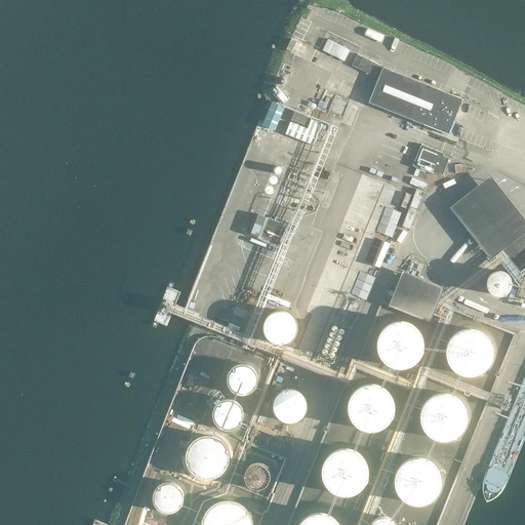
[(296,42),(291,40),(287,50),(292,52),(296,42)]
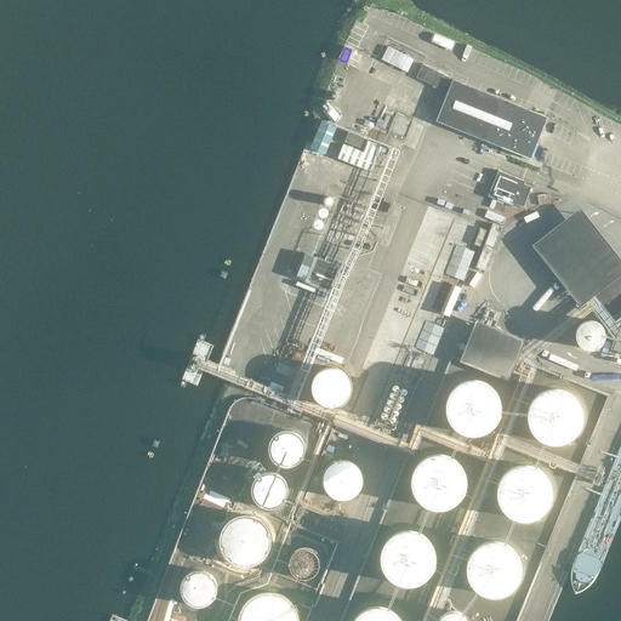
[(423,64),(416,79),(429,86),(443,92),(450,79),(423,64)]
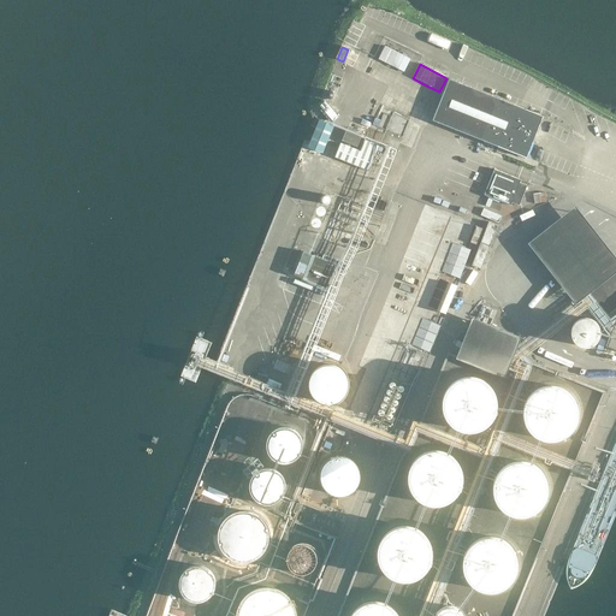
[(344,80),(333,76),(329,89),(339,93),(344,80)]
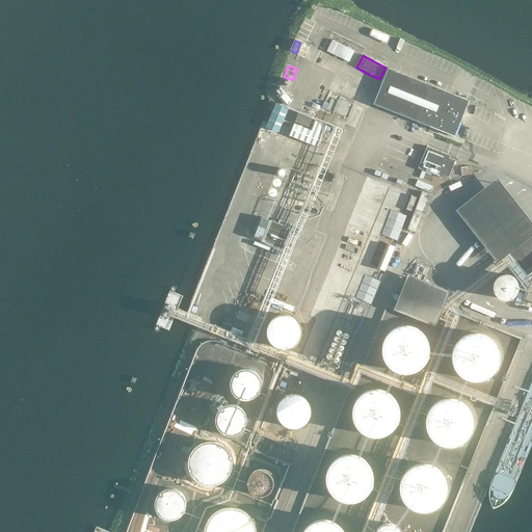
[(455,136),(469,101),(468,100),(388,69),(373,104),(455,136)]
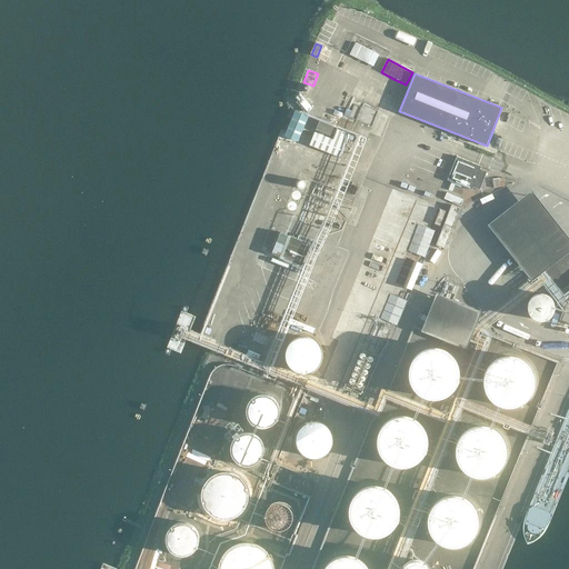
[(370,121),(373,112),(366,109),(362,118),(370,121)]
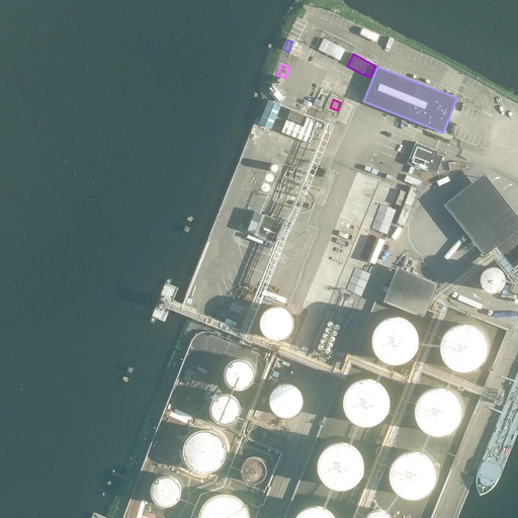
[(271,128),(280,106),(269,101),(267,105),(266,107),(261,119),(260,121),(259,123),(271,128)]
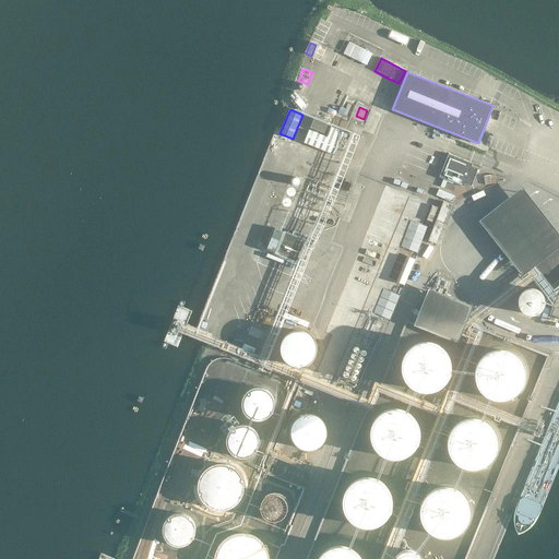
[(324,133),(329,122),(314,117),(310,128),(324,133)]
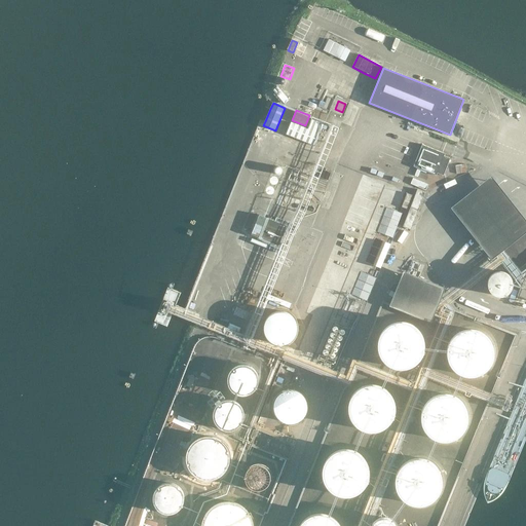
[(342,123),(331,118),(329,123),(340,127),(342,123)]
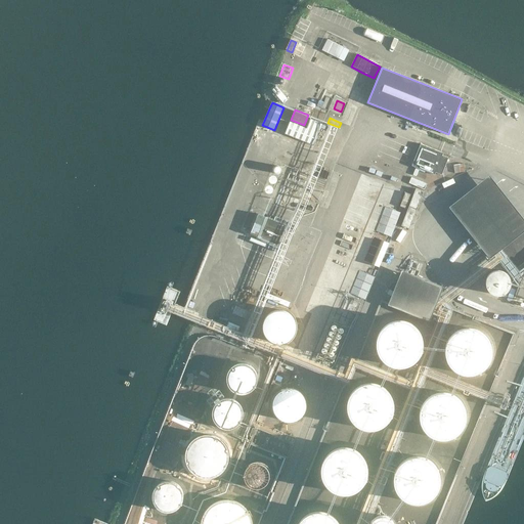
[(314,144),(322,124),(310,120),(307,129),(290,122),(286,133),(314,144)]
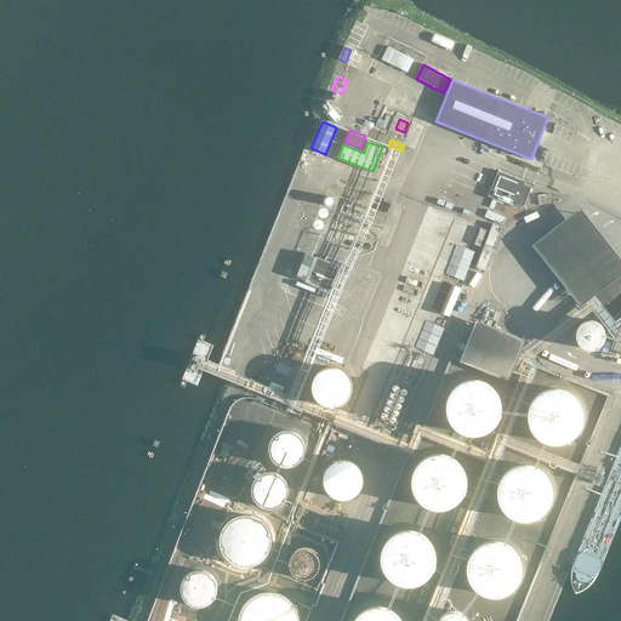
[(399,154),(393,152),(383,176),(394,180),(404,155),(399,154)]
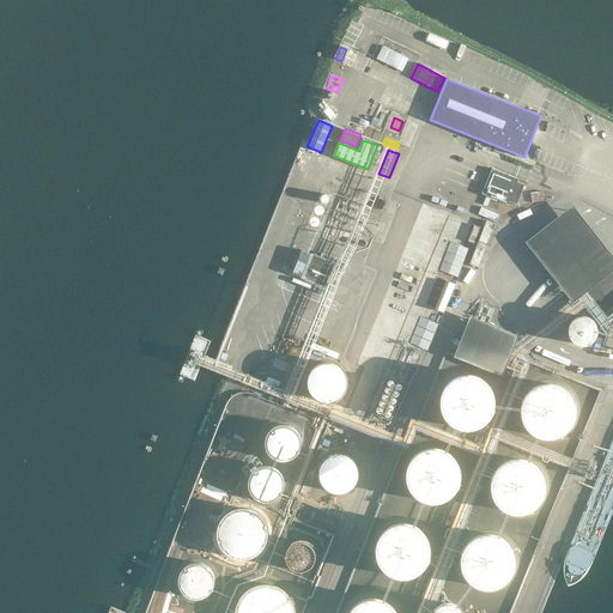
[(516,205),(525,184),(517,182),(519,180),(492,169),(483,194),(484,194),(484,195),(489,198),(489,196),(491,198),(497,201),(498,200),(508,204),(509,201),(516,205)]
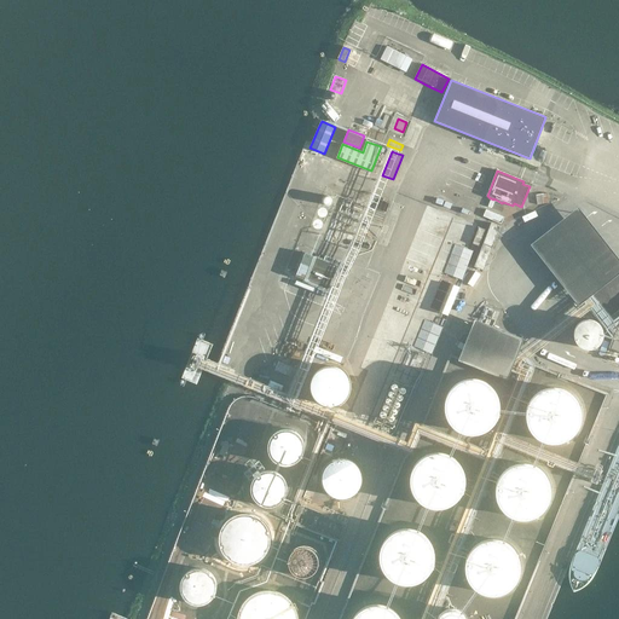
[(549,203),(548,194),(536,195),(537,204),(549,203)]
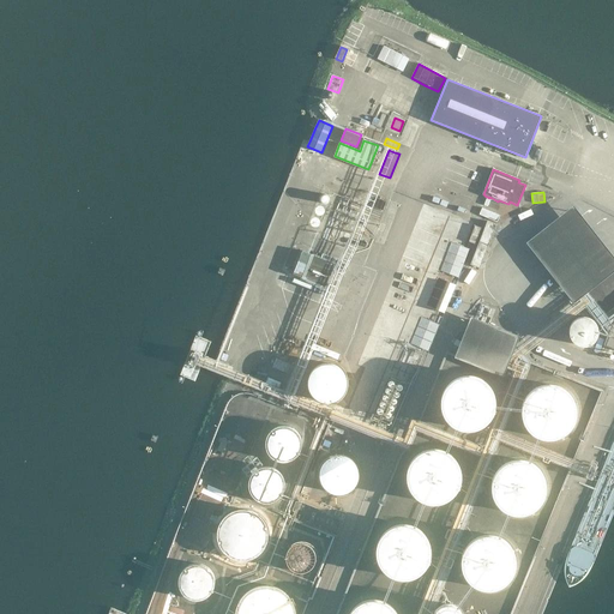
[(360,211),(362,205),(348,200),(347,205),(360,211)]
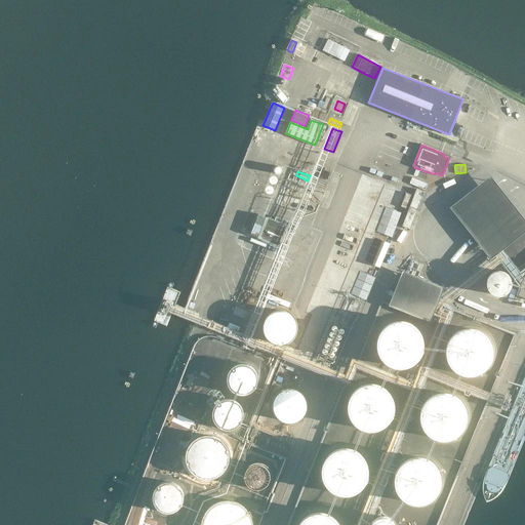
[(428,184),(412,177),(410,184),(425,190),(428,184)]
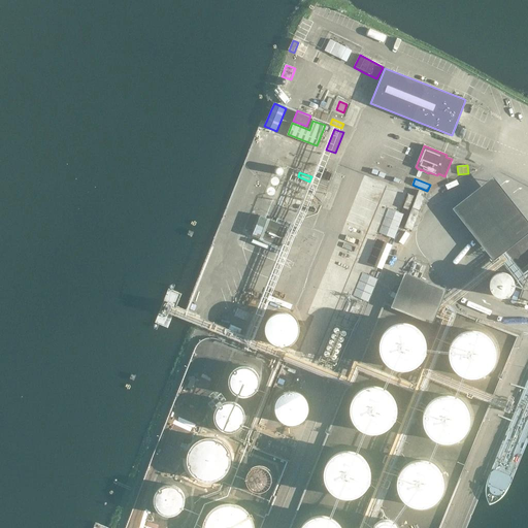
[(527,224),(494,179),(455,209),(496,262),(501,259),(516,278),(527,267),(527,224)]
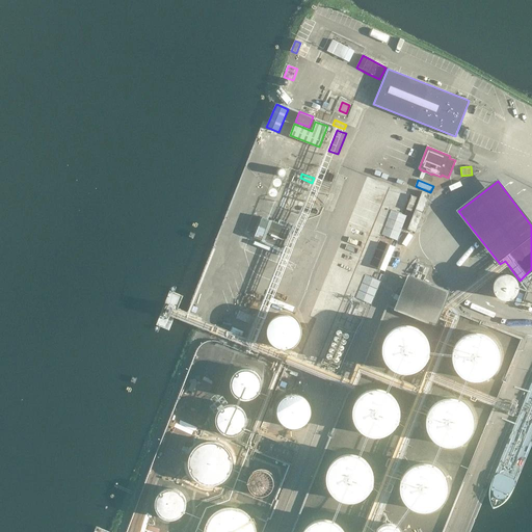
[(422,191),(407,230),(416,233),(430,194),(422,191)]
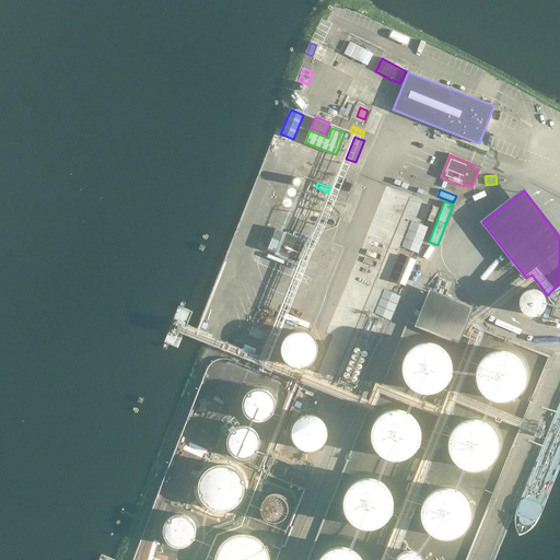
[(388,206),(387,210),(398,216),(400,211),(388,206)]
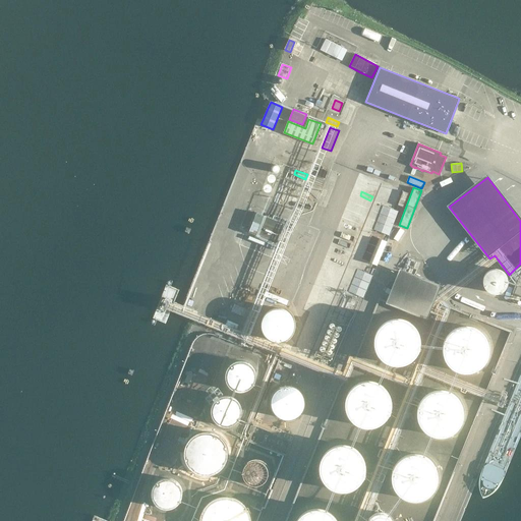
[(403,208),(409,193),(403,191),(398,205),(403,208)]
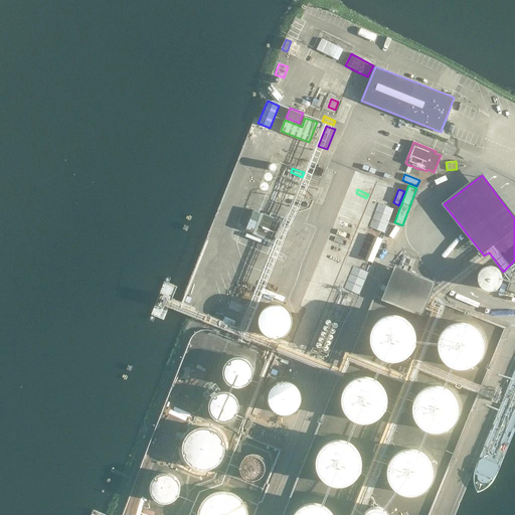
[(369,227),(385,233),(390,220),(394,209),(378,202),(369,227)]
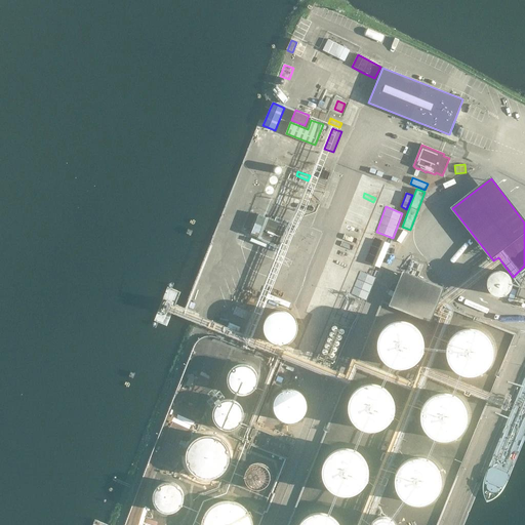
[(293,234),(297,226),(276,216),(275,220),(258,214),(251,234),(279,245),(284,230),(293,234)]
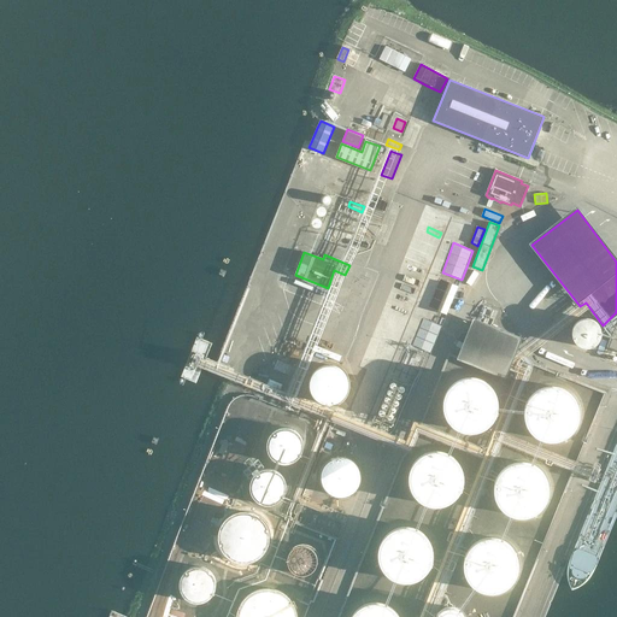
[(406,260),(404,265),(417,270),(419,265),(406,260)]
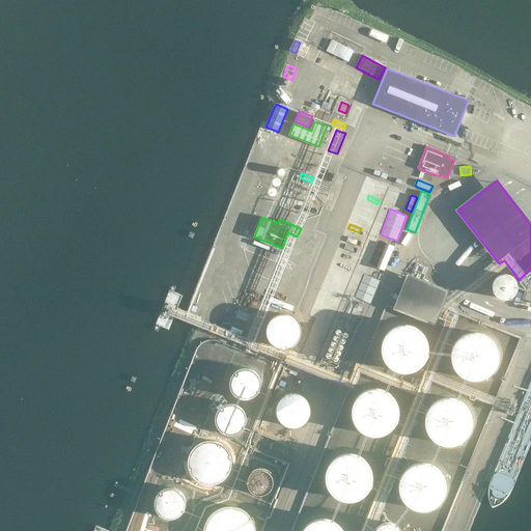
[(368,264),(385,271),(394,246),(379,240),(368,264)]
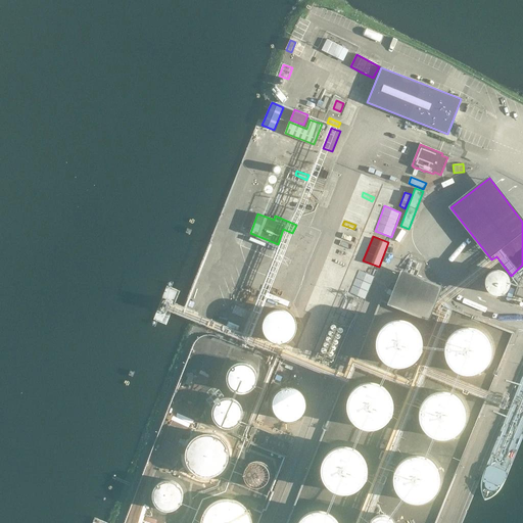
[(267,245),(250,239),(249,242),(266,248),(267,245)]
